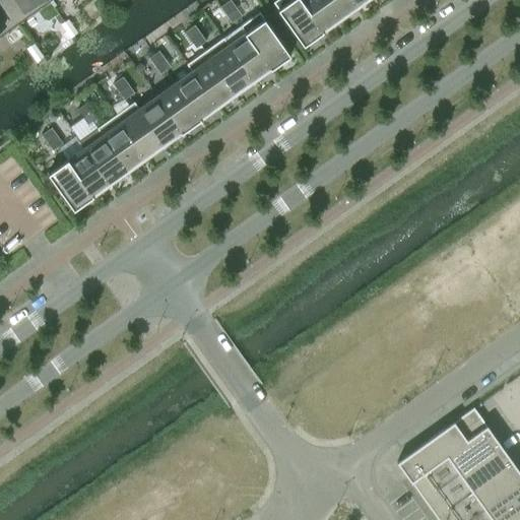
[(0,0),(0,36),(18,23),(1,0),(0,0)]
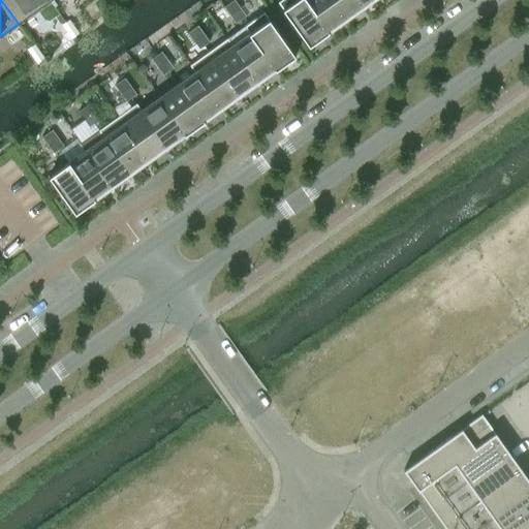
[(50,1),(49,0),(1,0),(19,24),(50,1)]
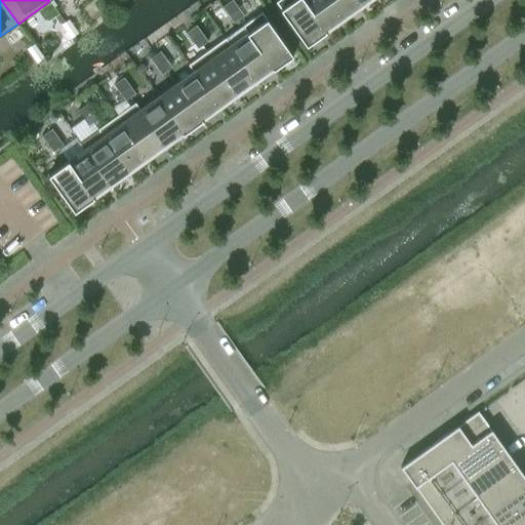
[(238,7),(232,0),(231,0),(221,6),(228,14),(238,7)]
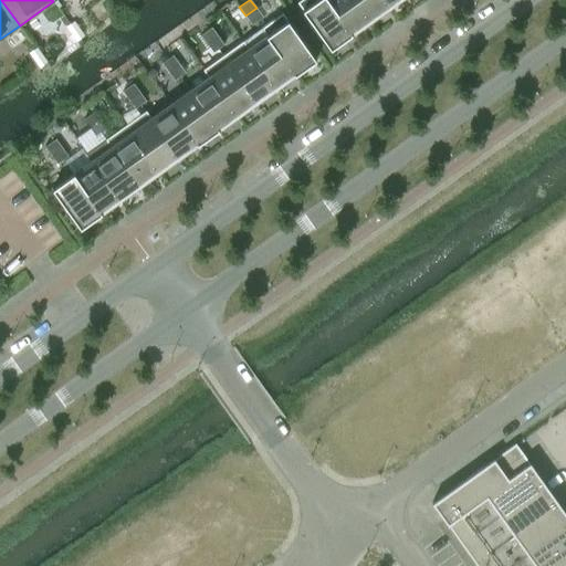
[(325,0),(300,0),(296,2),(331,49),(350,34),(349,33),(325,0)]
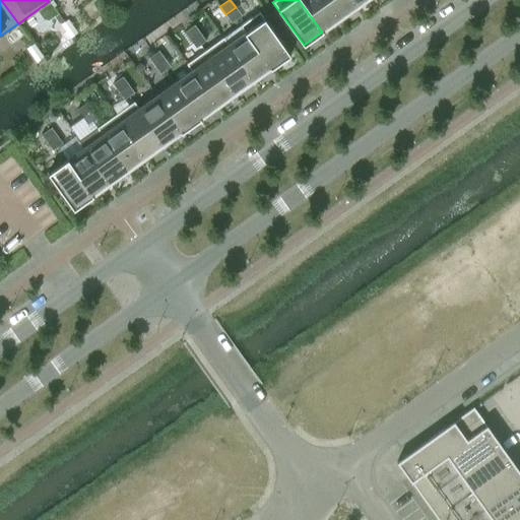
[(340,17),(327,0),(299,0),(321,30),(340,17)]
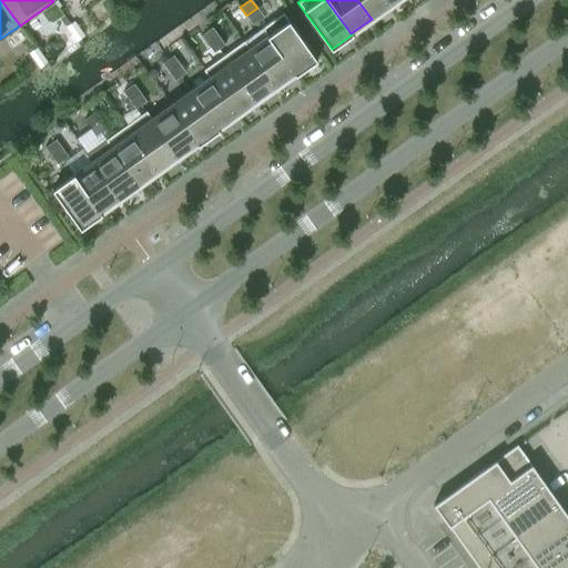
[(391,4),(387,0),(357,0),(372,19),(391,4)]
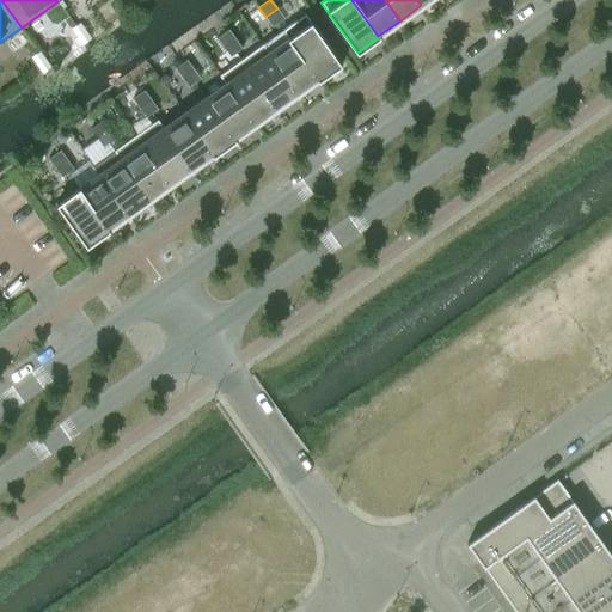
[(283,18),(277,8),(265,17),(271,26),(283,18)]
